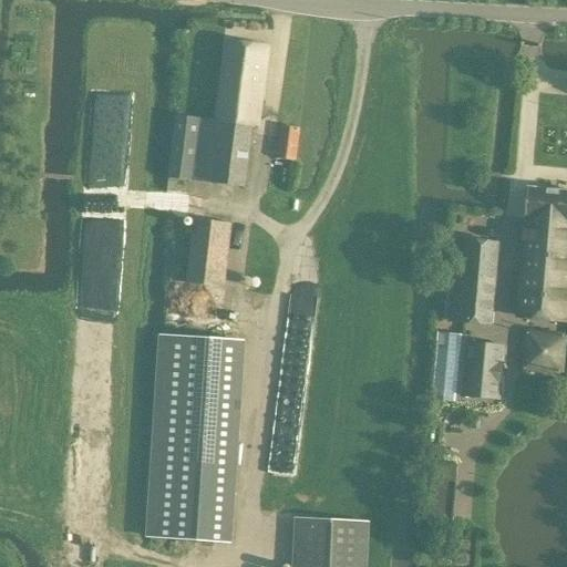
[(237,188),(245,189),(253,126),(258,127),(269,48),(258,45),(227,42),(216,122),(175,116),(167,179),(237,188)]
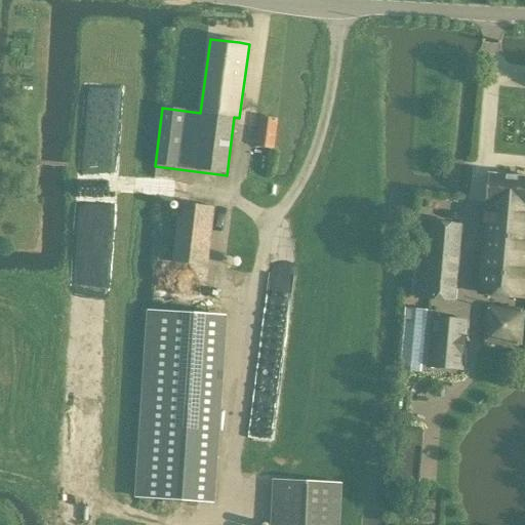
[(254,147),(272,149),(276,120),(259,117),(254,147)]
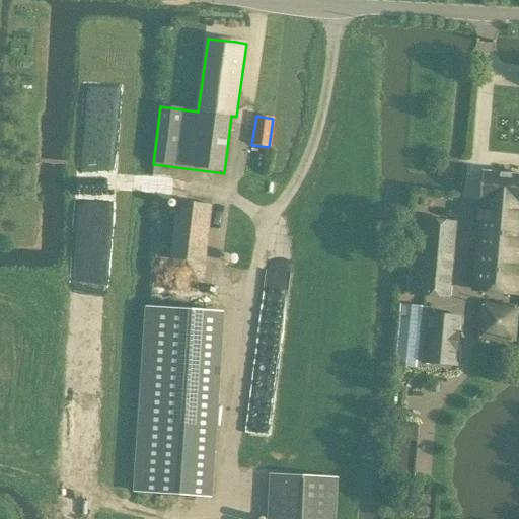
[(518,176),(484,173),(482,173),(479,203),(482,203),(472,292),(517,296),(518,273),(518,176)]
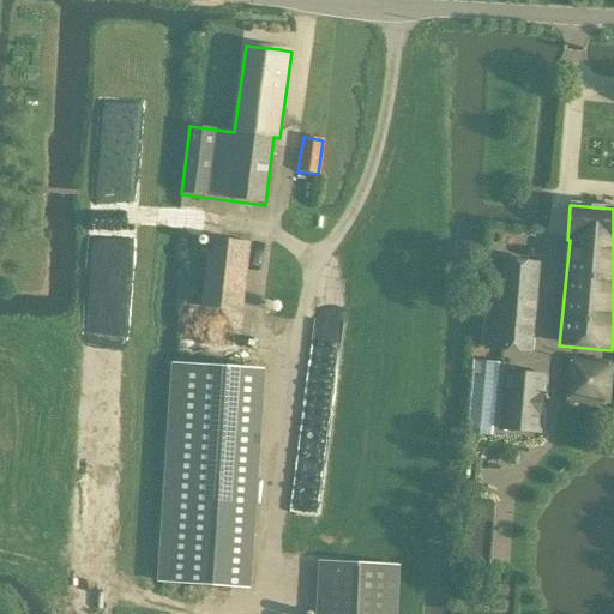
[(211,238),(204,307),(246,312),(253,242),(211,238)]
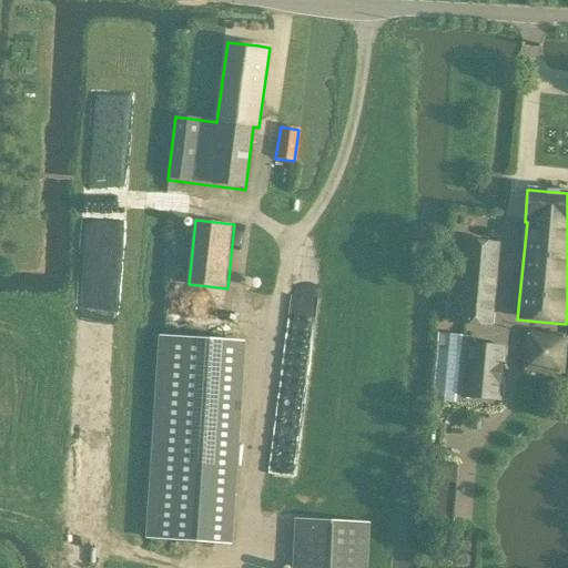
[(499,246),(459,242),(450,324),(490,328),(499,246)]
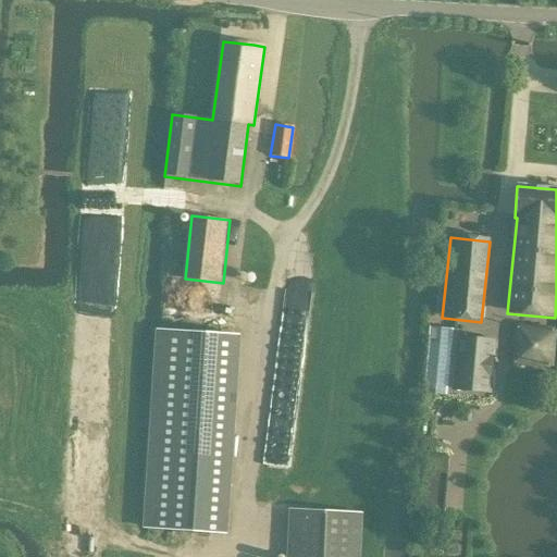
[(555,329),(516,325),(512,364),(552,368),(555,329)]
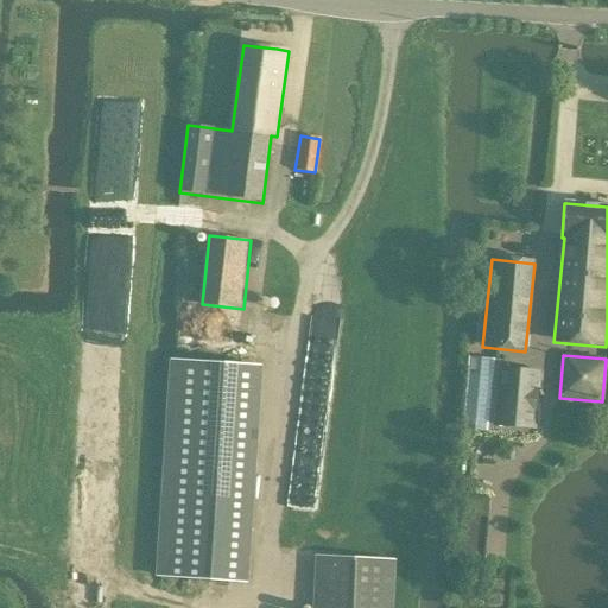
[(539,374),(500,371),(495,428),(533,431),(539,374)]
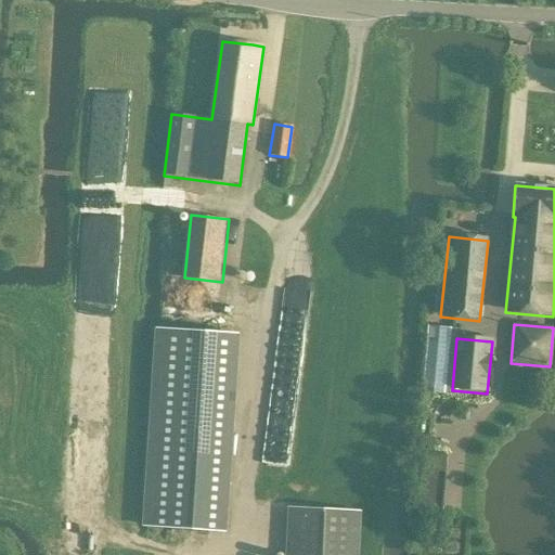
[(156,388),(146,526),(226,531),(235,394),(156,388)]
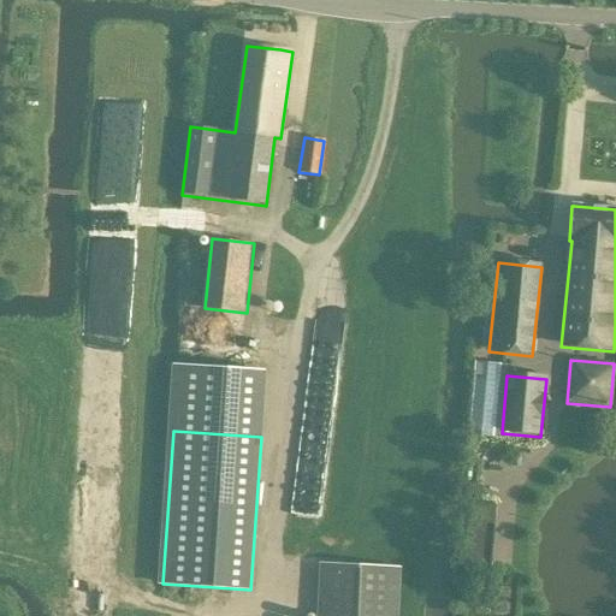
[(468,522),(463,575),(490,578),(495,525),(496,505),(471,503),(468,522)]
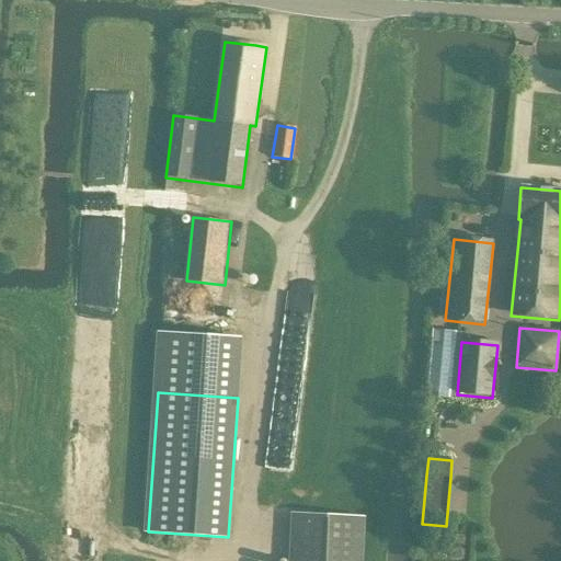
[(362,560),(365,516),(293,512),(289,560),(362,560)]
